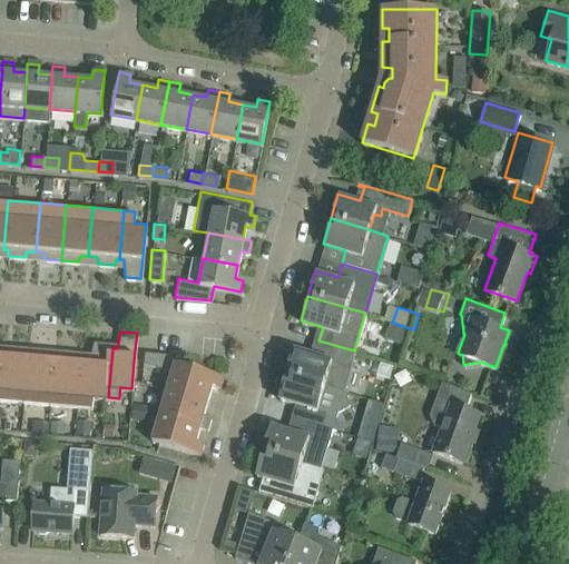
[(108,397),(113,348),(108,347),(109,342),(94,339),(89,357),(85,356),(80,406),(91,407),(92,396),(108,397)]
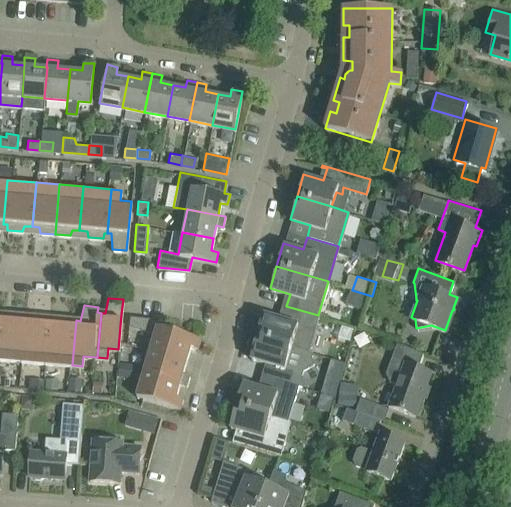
[(308,349),(318,315),(286,306),(283,318),(263,312),(256,335),(308,349)]
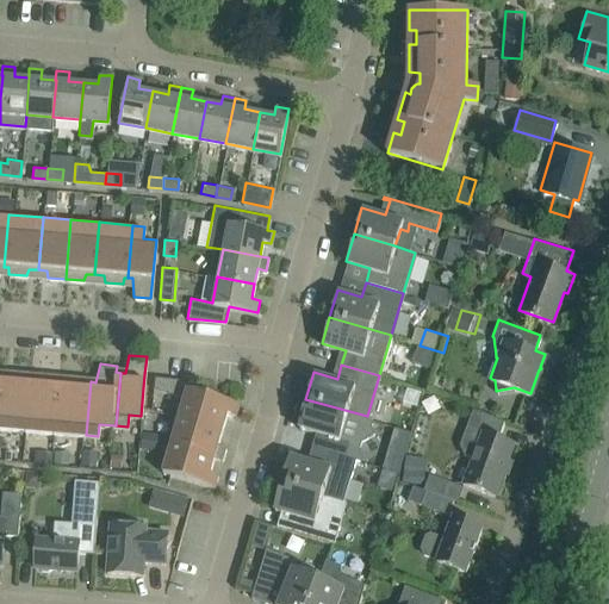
[(0,427),(24,429),(30,369),(12,368),(10,374),(0,374),(0,427)]
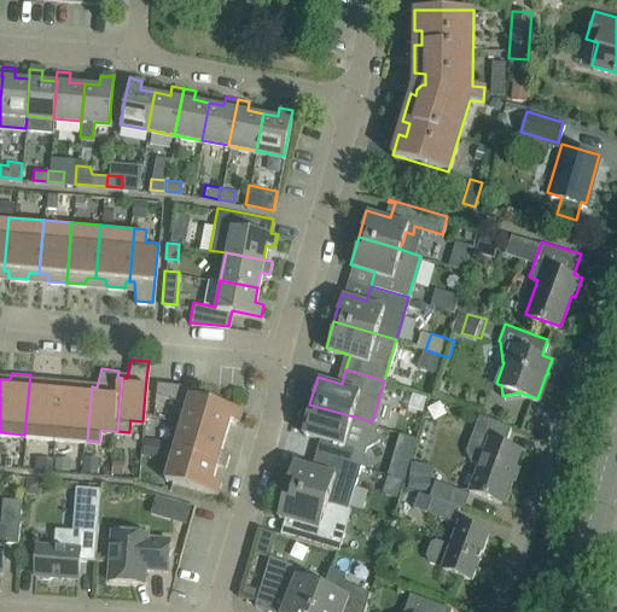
[(53,437),(58,384),(48,383),(48,377),(30,374),(24,435),(53,437)]
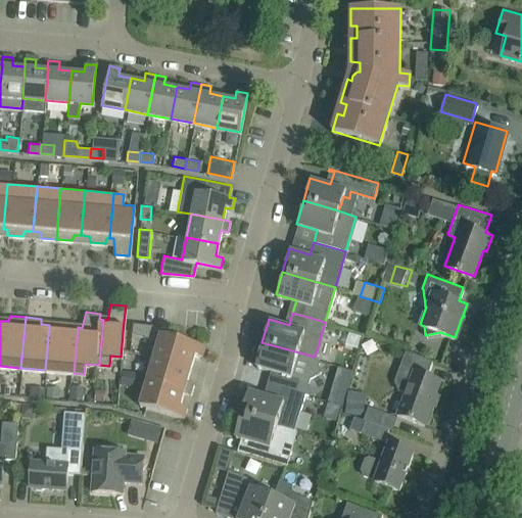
[(74,373),(78,327),(75,327),(75,322),(58,320),(57,326),(49,325),(45,370),(74,373)]
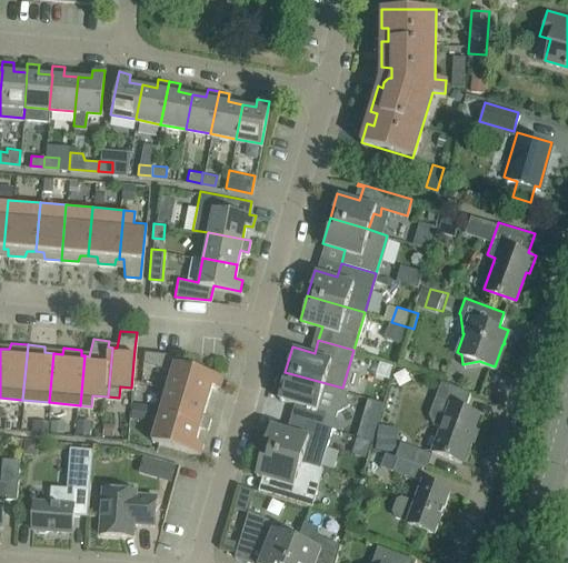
[(142,360),(171,369),(173,361),(176,352),(145,349),(143,349),(142,360)]
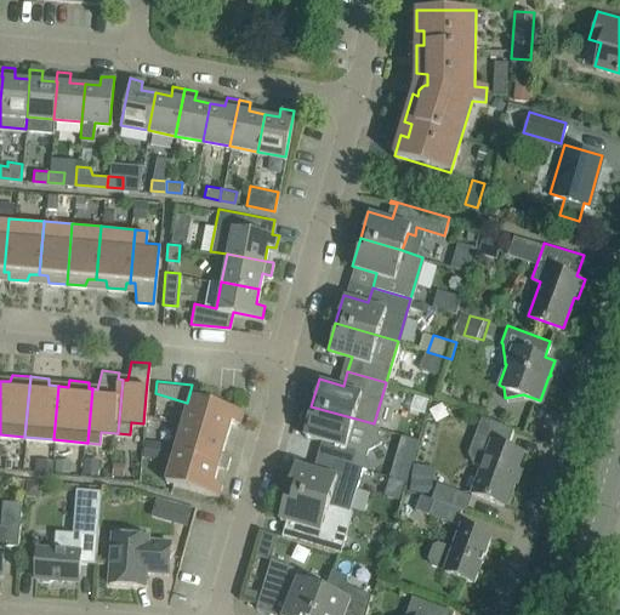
[(187,403),(182,422),(226,436),(231,419),(239,422),(243,409),(189,394),(187,403)]
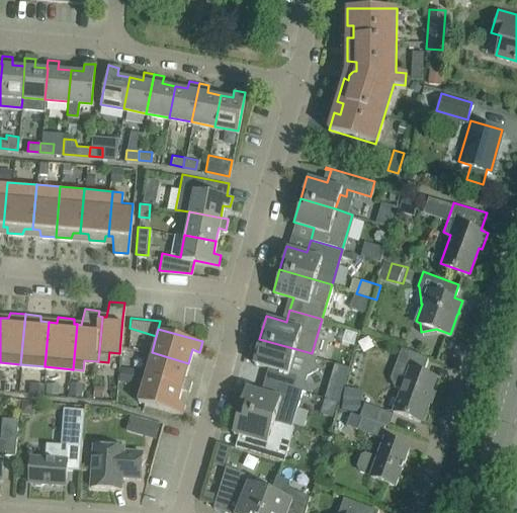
[(316,355),(312,353),(259,339),(253,361),(273,367),(269,379),(300,388),(306,390),(307,387),(304,381),(307,372),(319,365),(316,360),(316,355)]
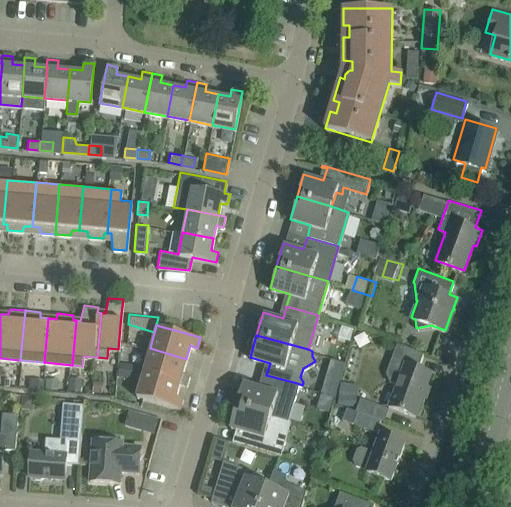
[(396,342),(385,371),(389,380),(397,383),(389,404),(414,414),(430,371),(417,366),(423,352),(396,342)]
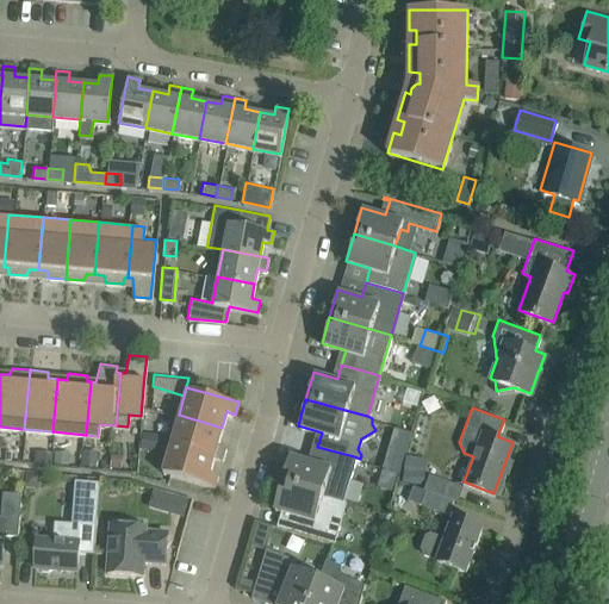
[(174,429),(171,442),(213,455),(222,458),(225,446),(217,443),(222,428),(179,415),(174,429)]
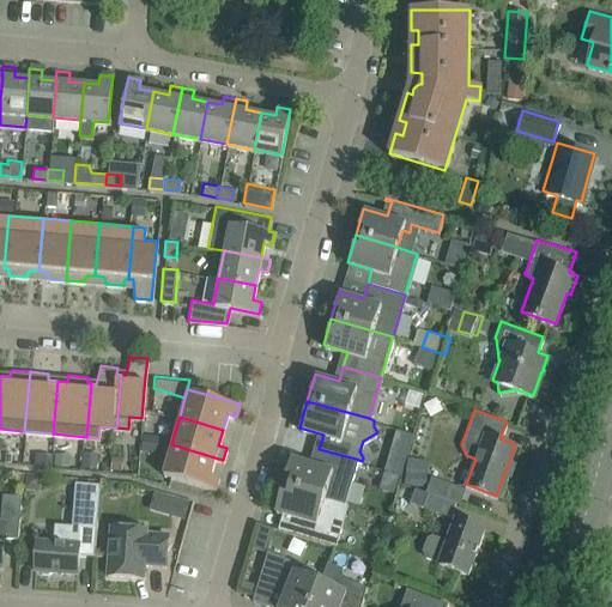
[(143,448),(157,449),(158,435),(144,433),(143,448)]
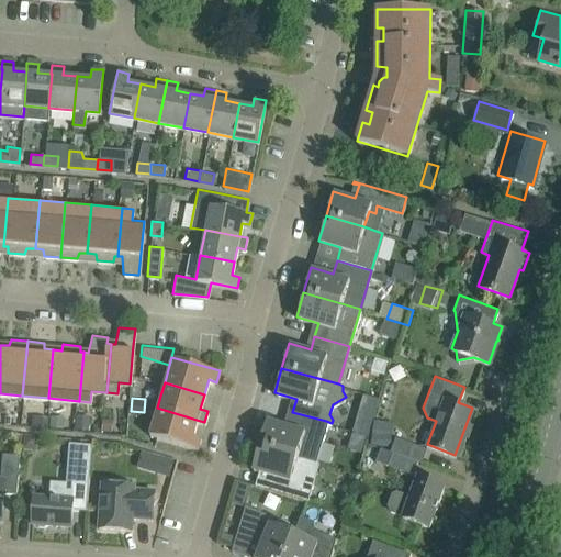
[(197,420),(157,408),(149,434),(197,448),(200,436),(192,434),(197,420)]
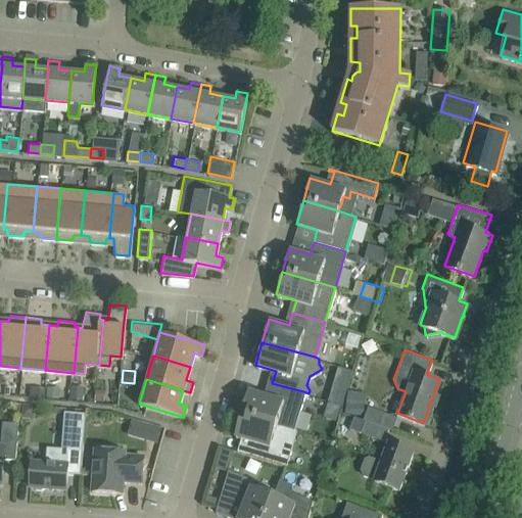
[(293,428),(303,391),(272,383),(268,395),(248,389),(241,413),(293,428)]
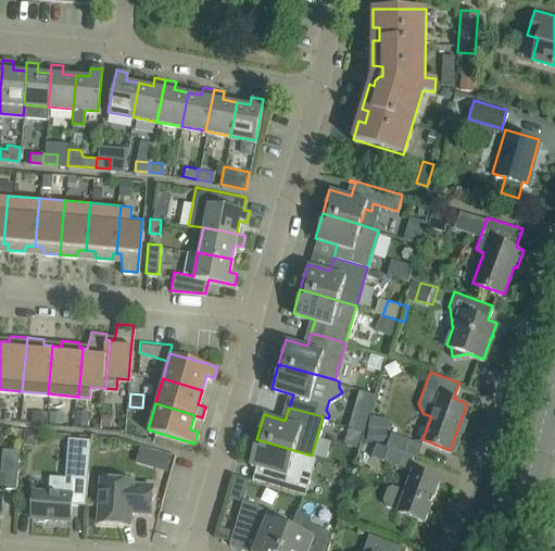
[(49,474),(48,490),(33,489),(30,515),(34,515),(37,518),(43,518),(47,516),(70,517),(71,501),(85,502),(87,476),(89,437),(67,436),(65,475),(49,474)]
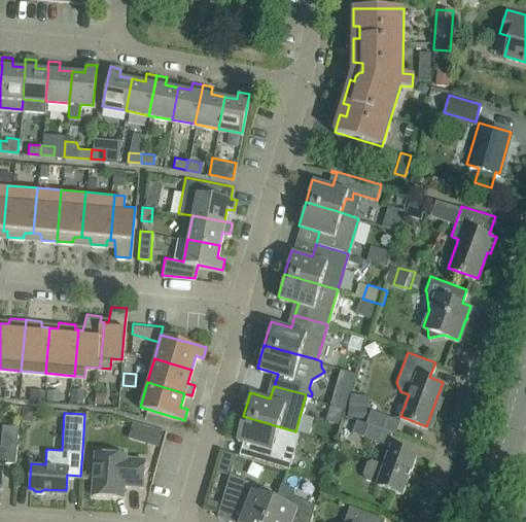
[(297,432),(295,431),(243,416),(236,439),(256,445),(253,456),(265,459),(288,466),(297,432)]
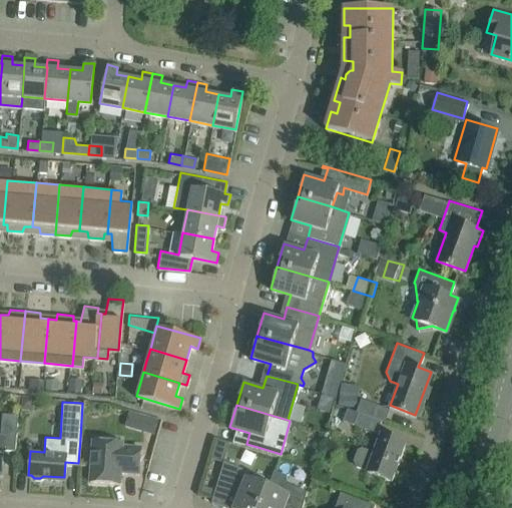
[(342,418),(353,422),(357,410),(347,406),(342,418)]
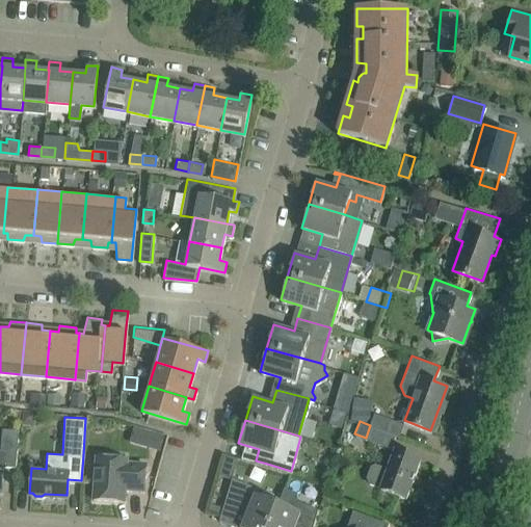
[(0,491),(1,491),(3,465),(15,466),(18,428),(1,427),(0,451),(0,491)]
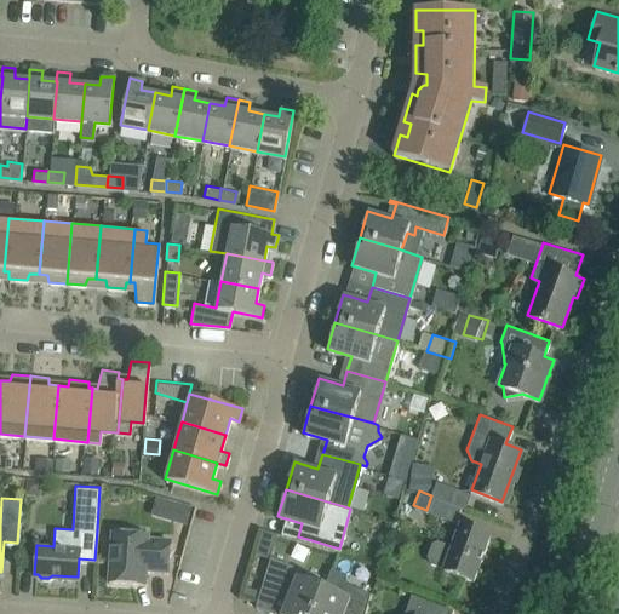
[(459,522),(451,544),(437,539),(430,541),(427,556),(429,561),(443,566),(442,568),(473,579),(489,533),(459,522)]
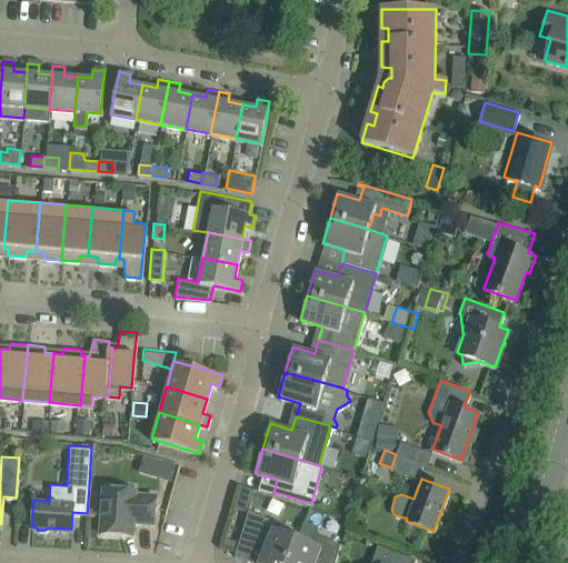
[(102,486),(99,531),(132,534),(135,521),(153,523),(156,493),(136,492),(136,490),(102,486)]
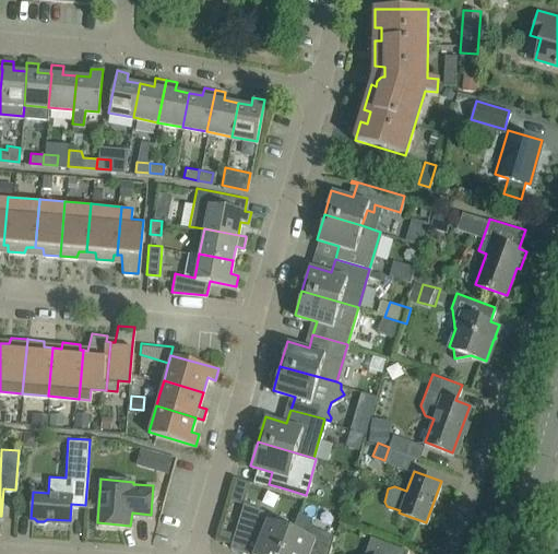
[(250,553),(281,553),(292,528),(268,518),(263,509),(244,501),(229,546),(250,553)]
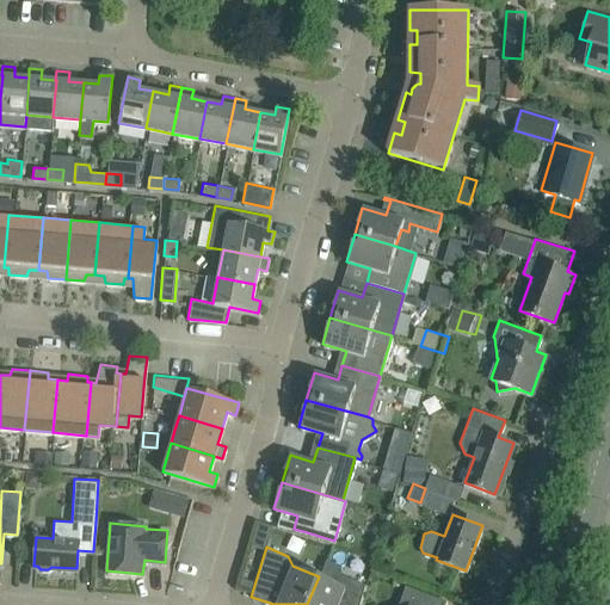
[(357,604),(364,584),(347,576),(339,574),(332,582),(319,576),(307,604),(357,604)]
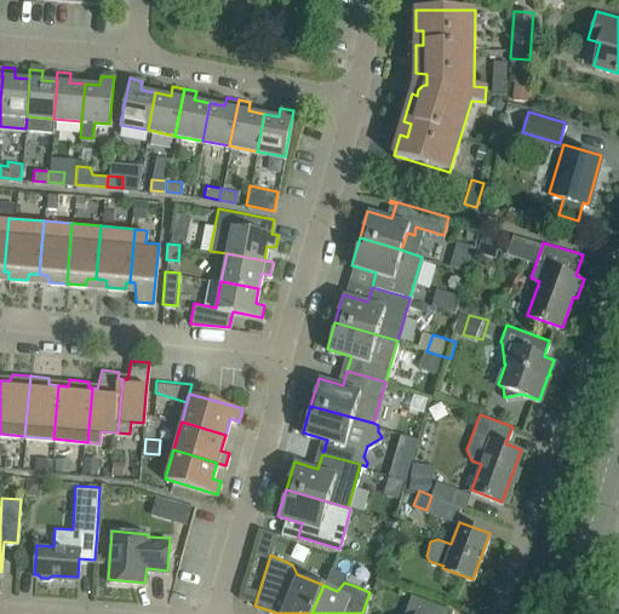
[(450,613),(453,608),(411,592),(402,613),(450,613)]
